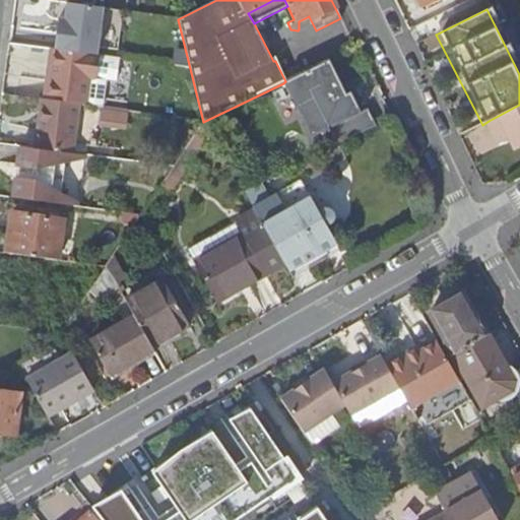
[(299,29),(298,30),(313,33),(316,30),(309,16),(299,21),(299,24),(299,26),(299,28),(299,29)]
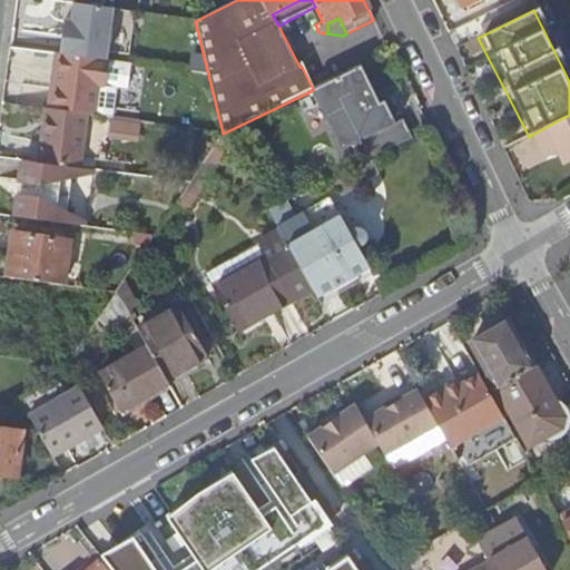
[(108,62),(58,56),(53,88),(50,87),(47,109),(50,110),(81,115),(84,115),(92,116),(97,88),(105,89),(108,62)]
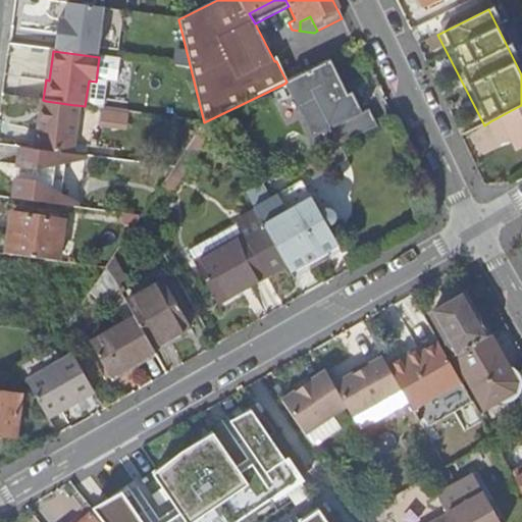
[(118,60),(99,57),(96,82),(89,81),(85,106),(103,109),(105,82),(115,83),(118,60)]
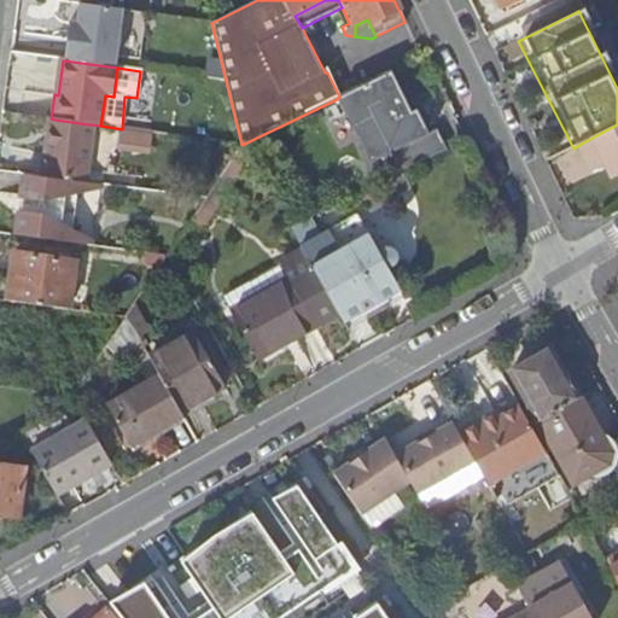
[(339,97),(337,99),(380,185),(448,151),(437,130),(429,134),(417,111),(412,115),(390,73),(339,97)]
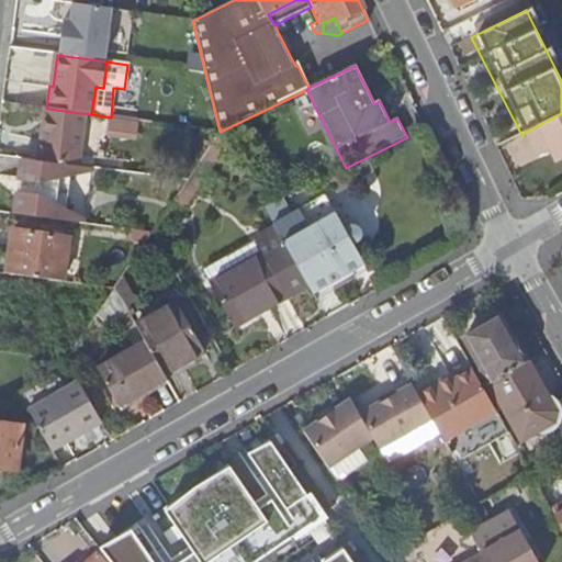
[(80,113),(49,109),(47,130),(43,128),(38,161),(60,165),(75,167),(82,113),(80,113)]
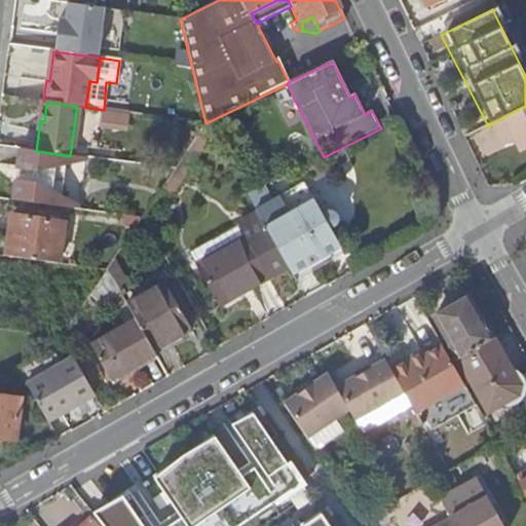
[(525,106),(494,122),(500,137),(502,135),(508,144),(517,140),(522,151),(525,148),(525,106)]
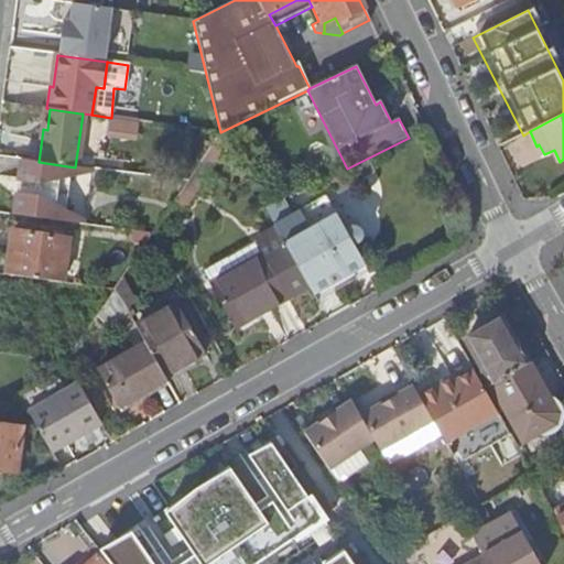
[(39,162),(20,160),(18,181),(21,182),(19,193),(15,193),(13,215),(54,220),(61,165),(39,162)]
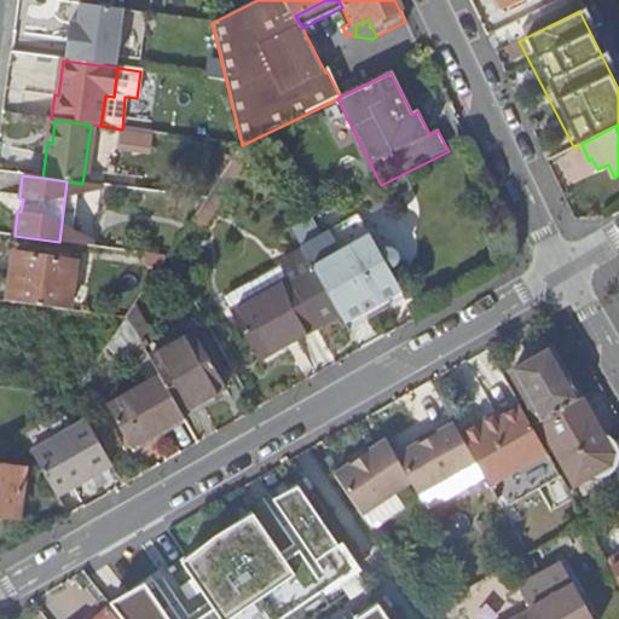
[(218,180),(191,221),(202,227),(229,187),(218,180)]
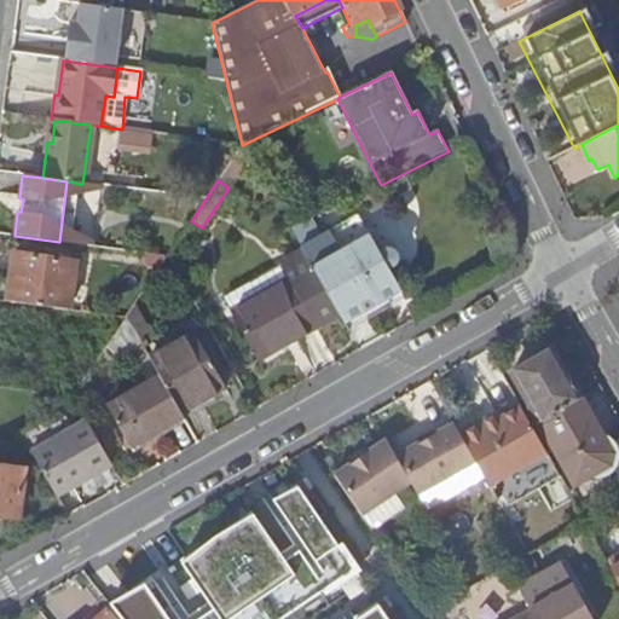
[(67,181),(59,242),(87,247),(92,247),(93,241),(70,230),(75,195),(99,192),(100,186),(99,186),(82,184),(67,181)]
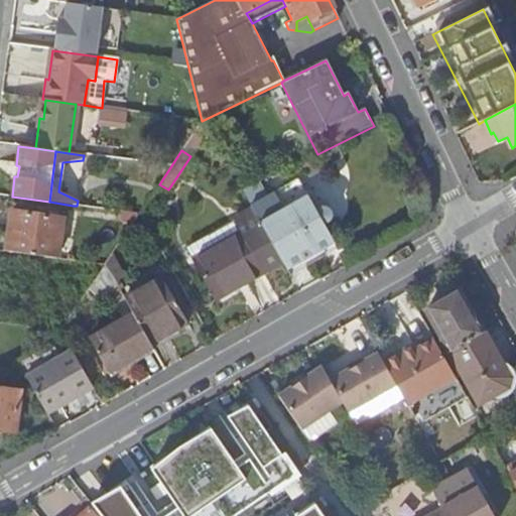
[(296,178),(250,205),(276,251),(296,240),(305,256),(300,259),(304,266),(337,248),(326,229),(327,229),(328,228),(329,227),(331,226),(331,224),(332,223),(332,221),(332,220),(332,218),(332,217),(331,215),(331,213),(330,212),(328,210),(326,209),(324,208),(323,208),(321,208),(319,208),(317,208),(315,209),(314,209),(296,178)]
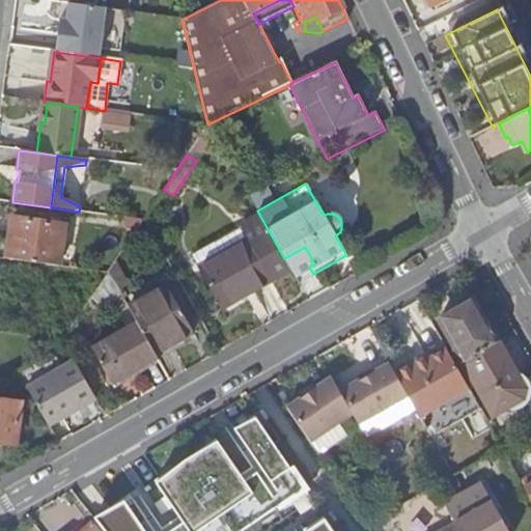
[(257,211),(255,207),(234,219),(243,232),(194,261),(224,314),(294,274),(284,258),(257,211)]
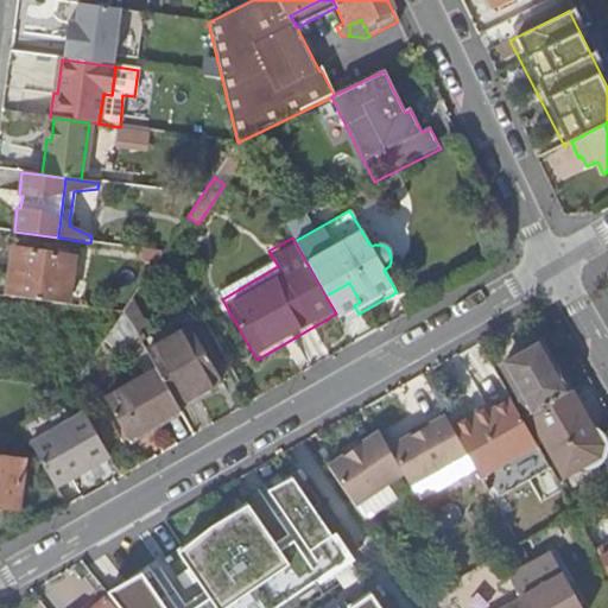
[(17,270),(13,298),(68,305),(75,259),(12,251),(10,270),(17,270)]
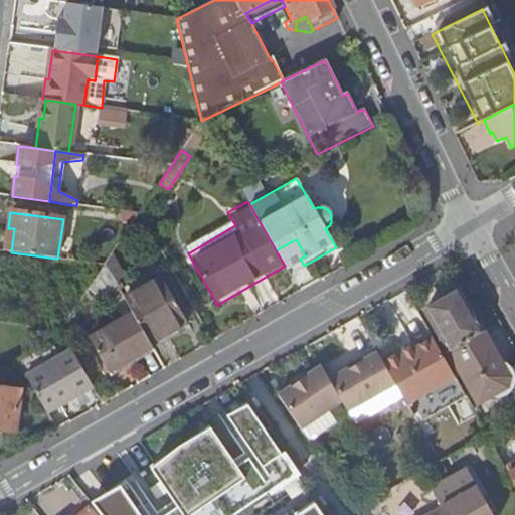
[(181,239),(189,252),(235,225),(227,212),(181,239)]
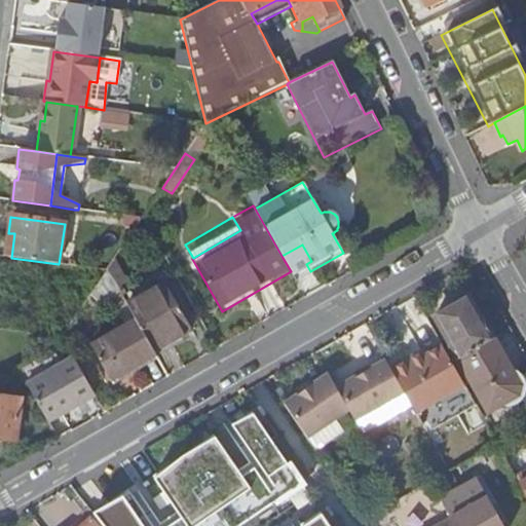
[(14,233),(8,233),(5,257),(11,258),(14,233)]
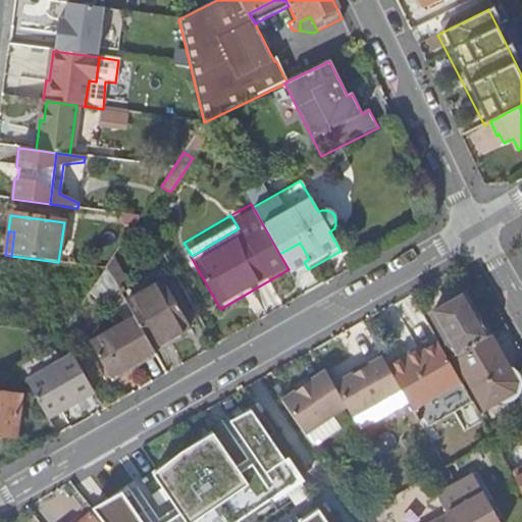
[(300,243),(279,254),(289,269),(294,277),(308,269),(304,262),(309,259),(300,243)]
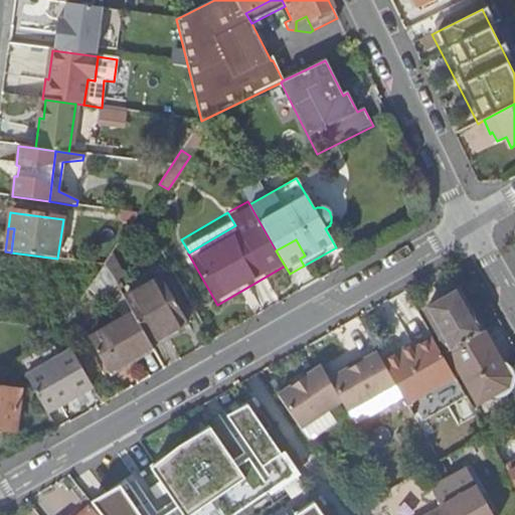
[(162,280),(124,302),(131,313),(148,343),(152,350),(190,329),(162,280)]
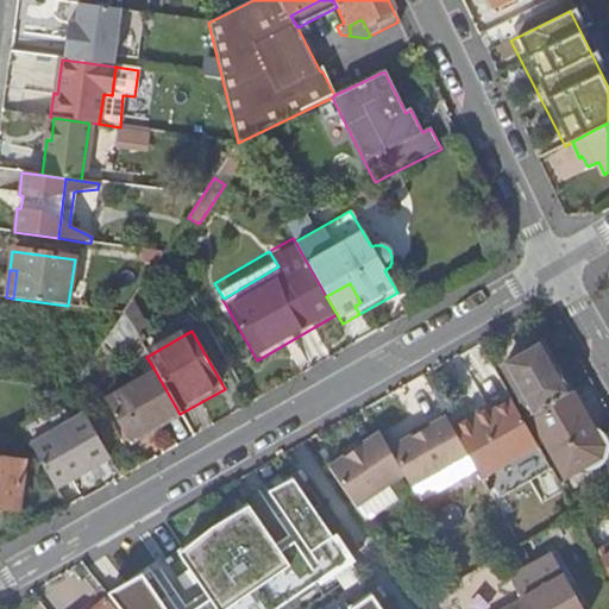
[(564,397),(564,399),(571,394),(541,345),(502,368),(531,418),(564,397)]
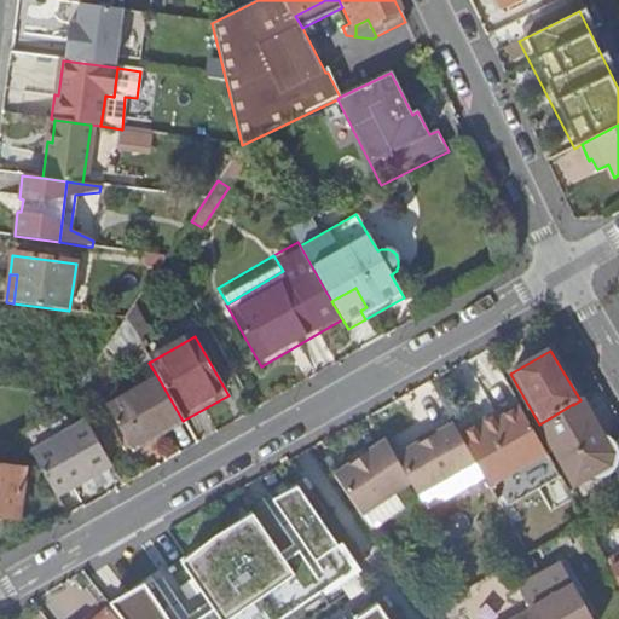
[(178,412),(157,376),(105,406),(132,455),(184,424),(183,421),(178,412)]
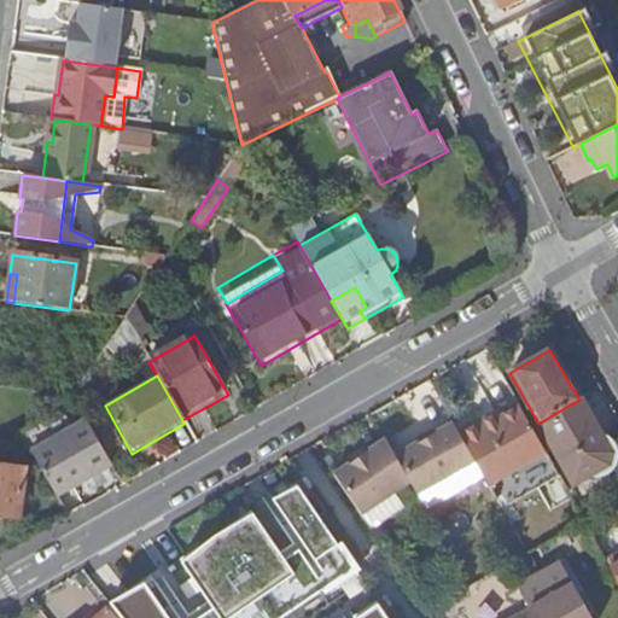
[(579,400),(572,404),(594,441),(600,437),(579,400)]
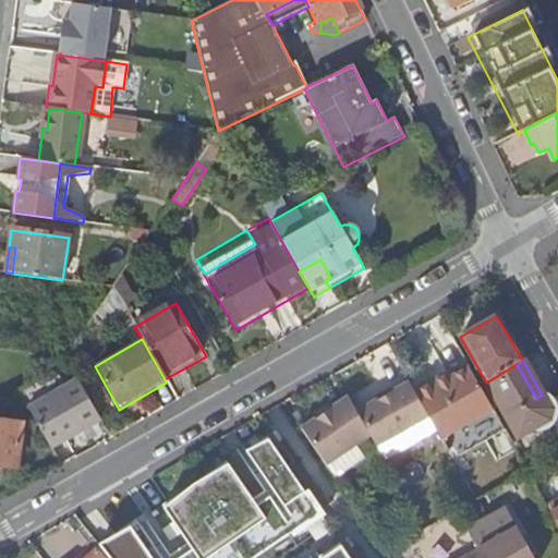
[(517,364),(486,383),(519,439),(556,416),(542,395),(536,398),(517,365),(517,364)]
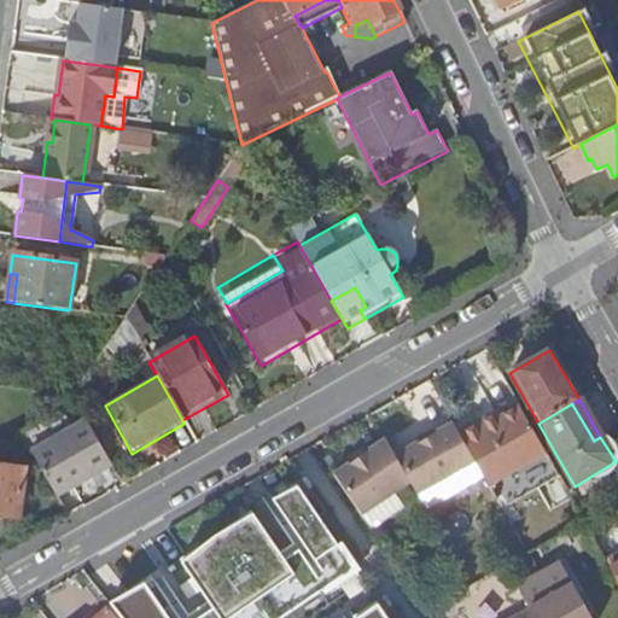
[(546,453),(519,406),(499,417),(483,426),(479,420),(459,432),(476,461),(489,484),(546,453)]
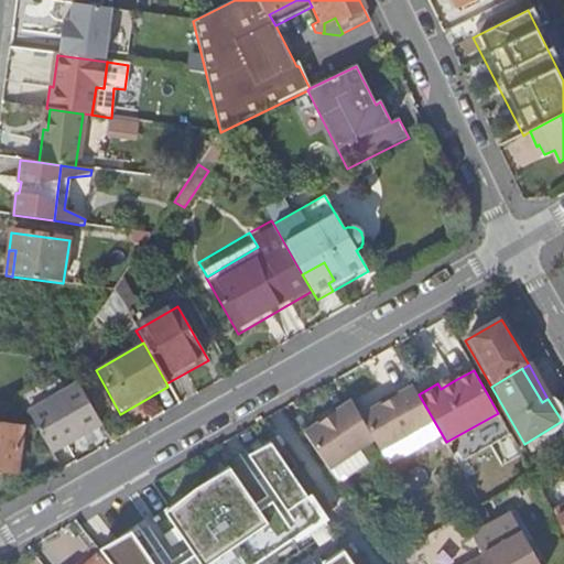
[(452,376),(437,383),(441,389),(455,380),(452,376)]
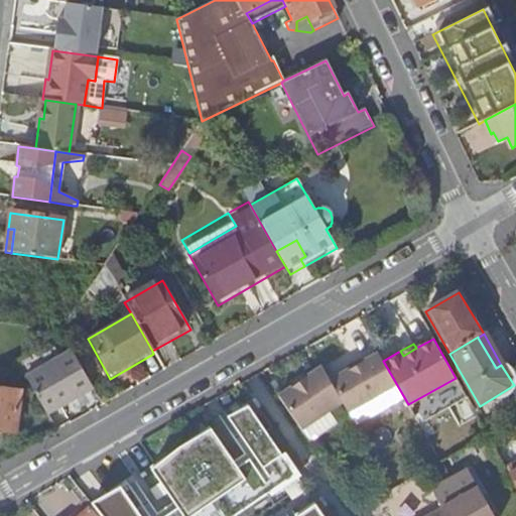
[(376,349),(328,376),(349,412),(397,385),(383,361),(376,349)]
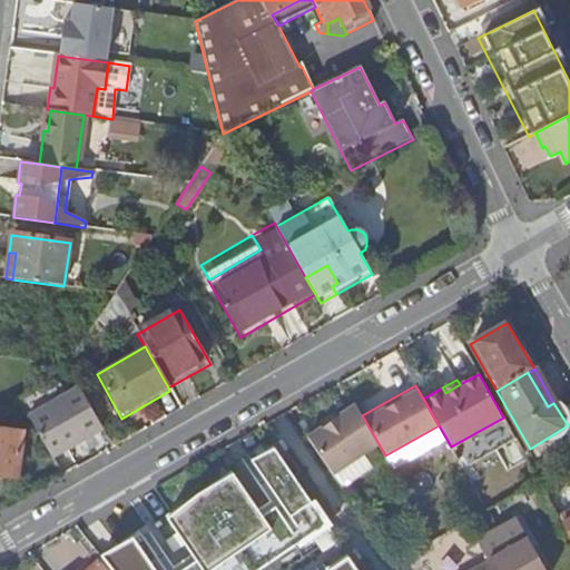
[(28,419),(50,458),(101,428),(79,389),(28,419)]
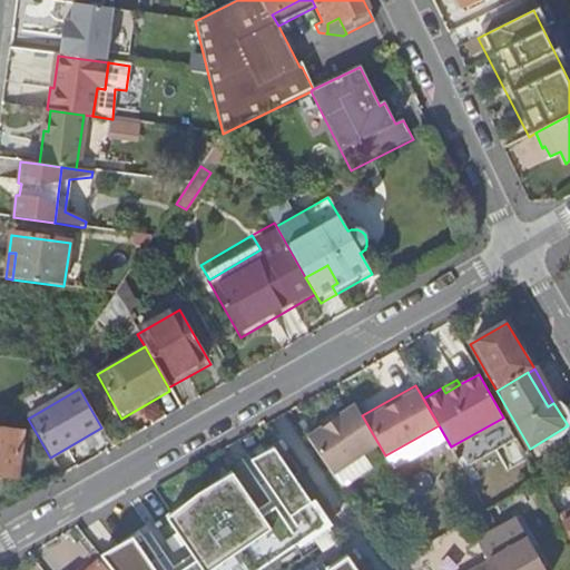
[(362,415),(353,401),(305,433),(333,474),(379,444),(362,415)]
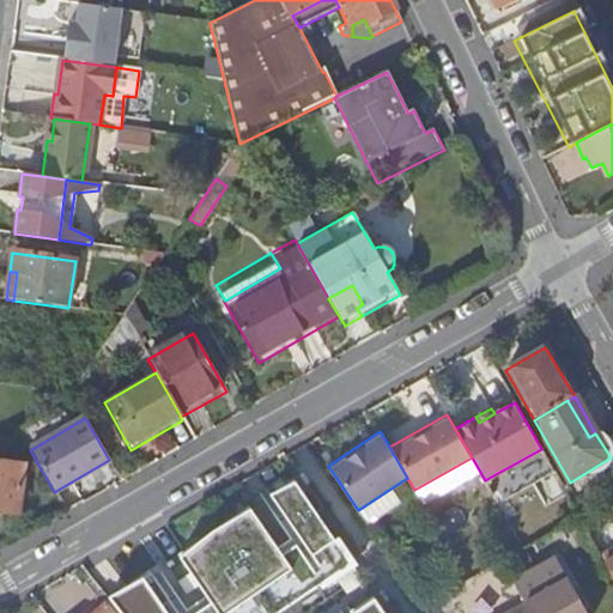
[(0,511),(17,514),(23,466),(0,462),(0,511)]
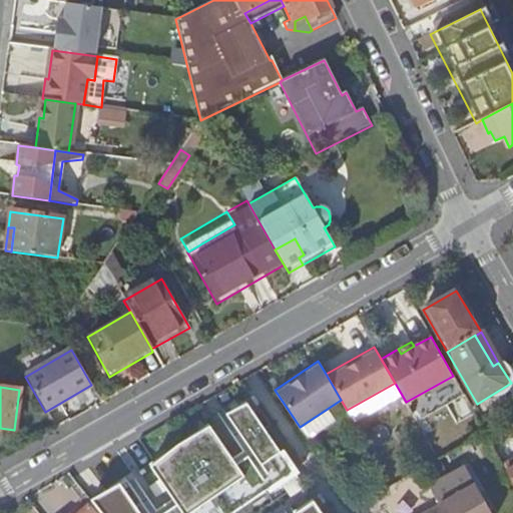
[(233,512),(294,473),(247,403),(226,415),(252,453),(235,464),(210,426),(181,443),(150,467),(176,505),(164,512),(149,512),(127,480),(90,501),(99,512),(233,512)]
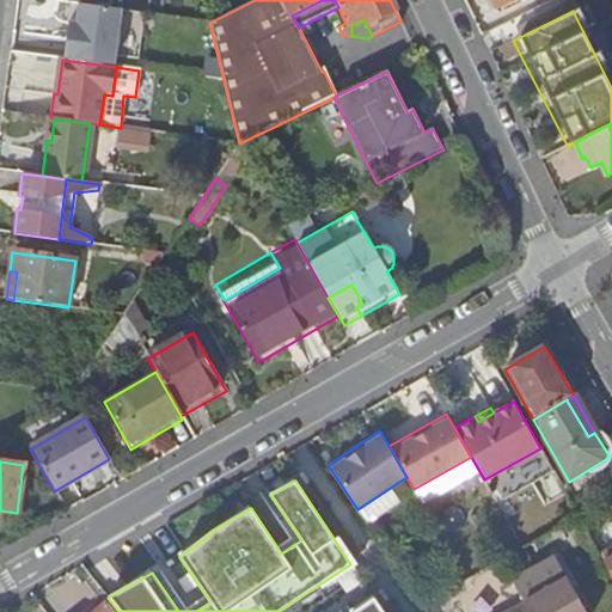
[(611,551),(601,557),(603,558),(611,579),(611,551)]
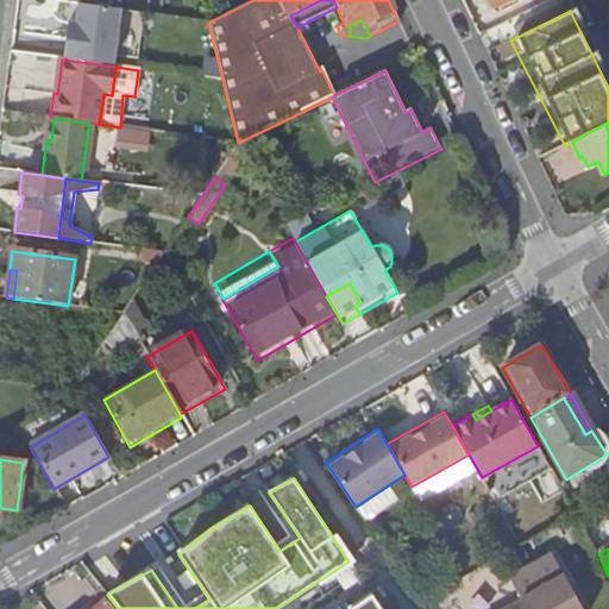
[(583,608),(564,575),(522,598),(527,608),(583,608)]
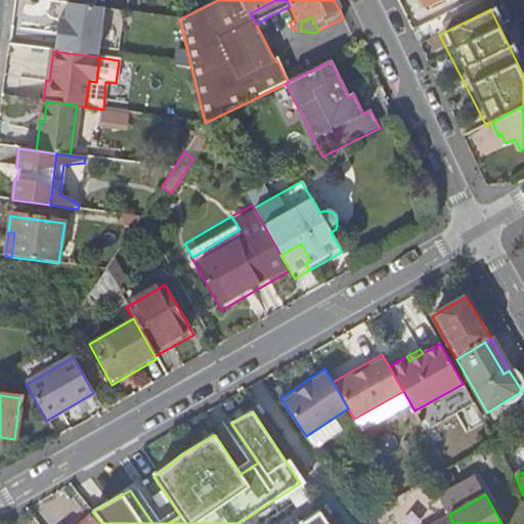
[(92,512),(90,510),(84,515),(88,520),(90,518),(94,523),(100,523),(101,523),(92,512)]
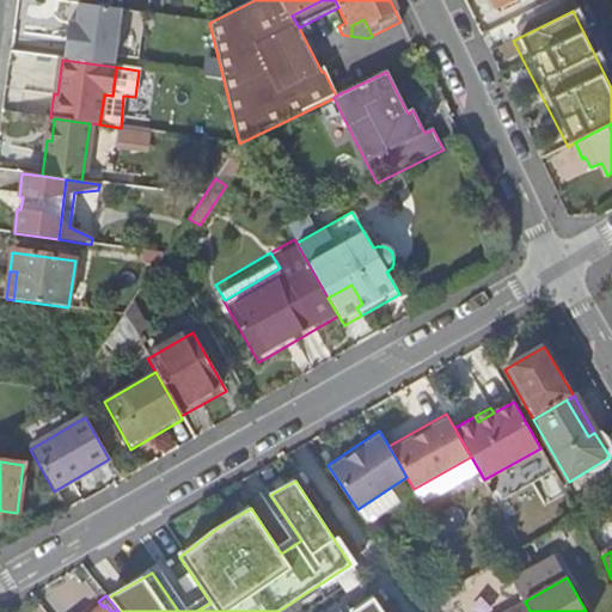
[(384,611),(374,597),(352,611),(384,611)]
